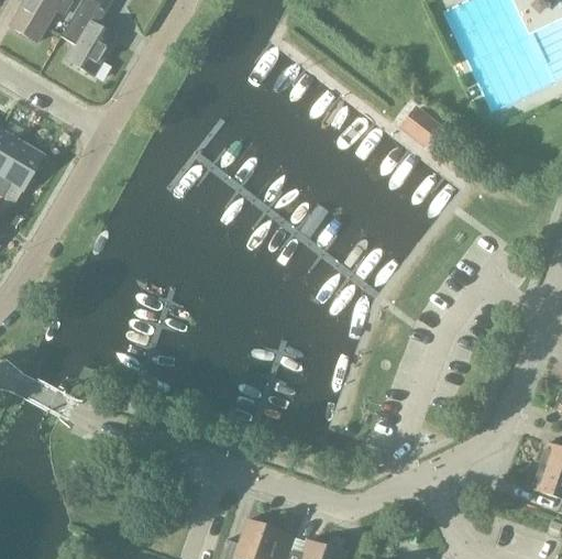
[(24,0),(10,23),(36,40),(56,7),(63,11),(69,0),(24,0)]
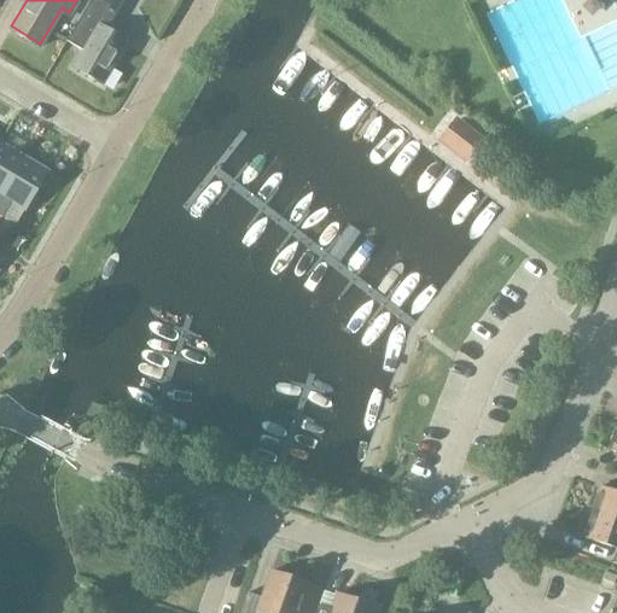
[(73,63),(103,80),(128,38),(108,25),(122,0),(92,0),(69,40),(82,47),(73,63)]
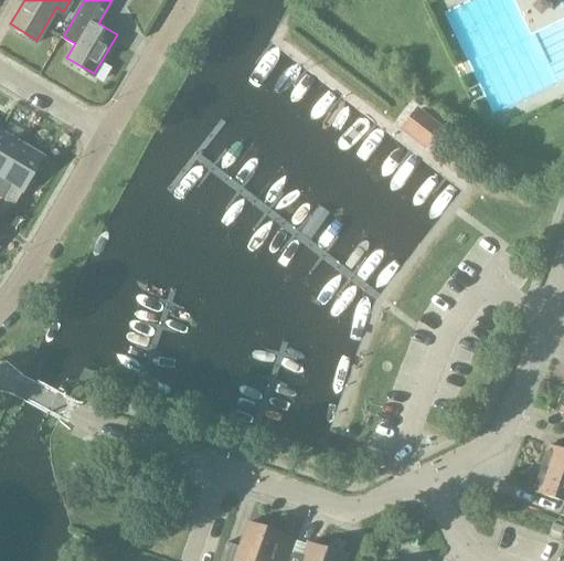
[(417,106),(403,124),(427,143),(440,125),(417,106)]
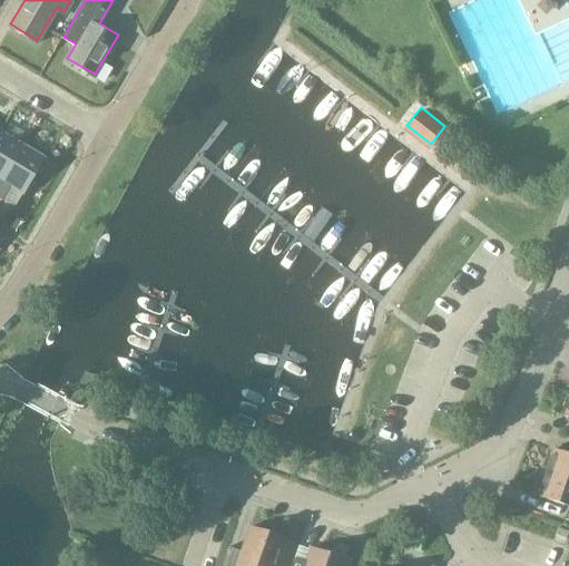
[(0,177),(21,142),(0,128),(0,177)]
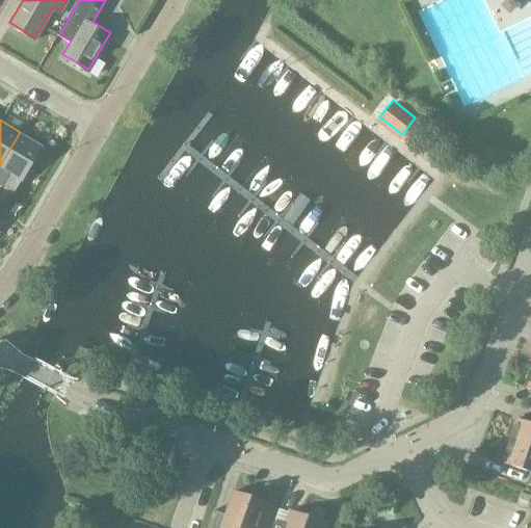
[(22,179),(43,146),(20,132),(0,165),(0,182),(1,183),(9,170),(22,179)]
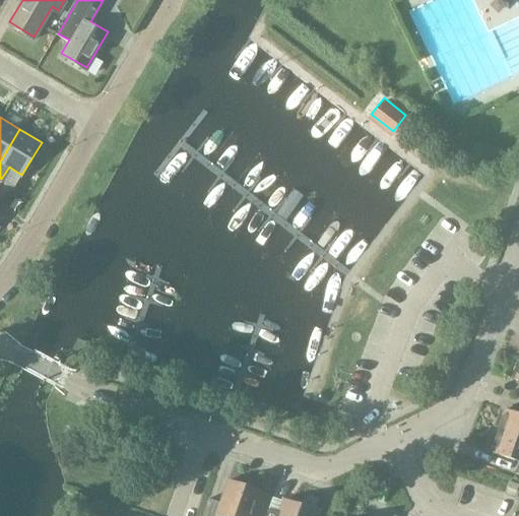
[(518,412),(504,407),(504,409),(501,408),(496,423),(499,424),(497,429),(518,436),(518,412)]
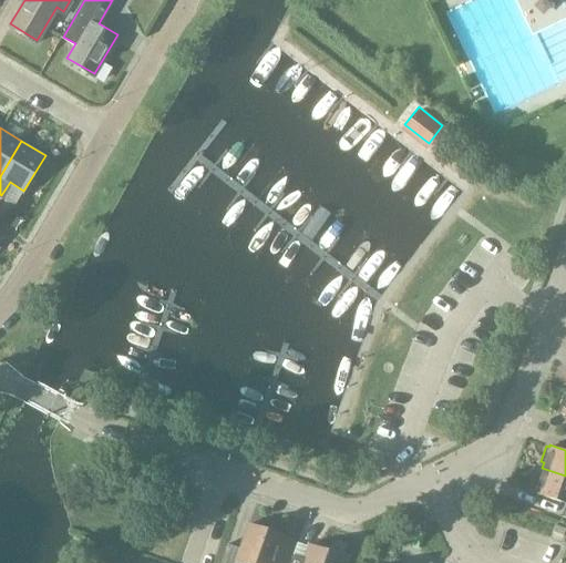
[(562,513),(565,514),(565,476),(542,468),(541,472),(537,471),(531,488),(535,489),(534,490),(565,501),(565,504),(562,513)]
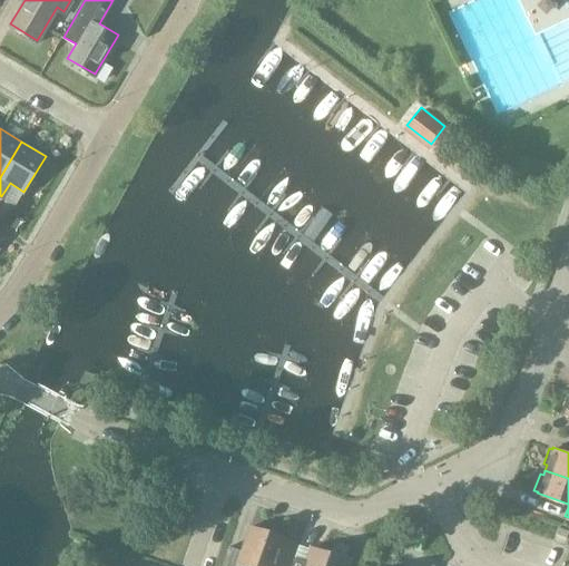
[(236,565),(237,564),(243,565),(275,565),(286,536),(251,524),(242,549),(228,544),(219,565),(236,565)]
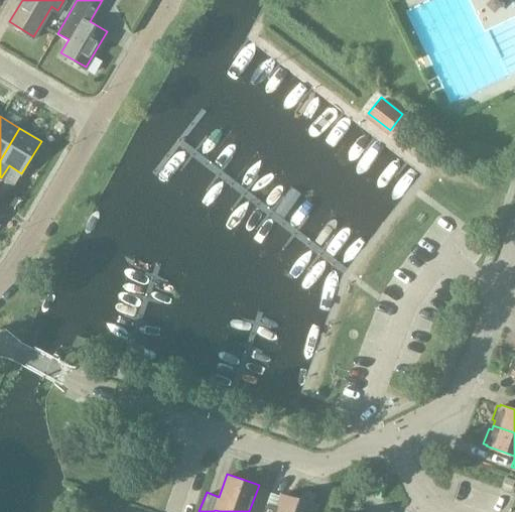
[(502,482),(512,485),(514,479),(505,476),(502,482)]
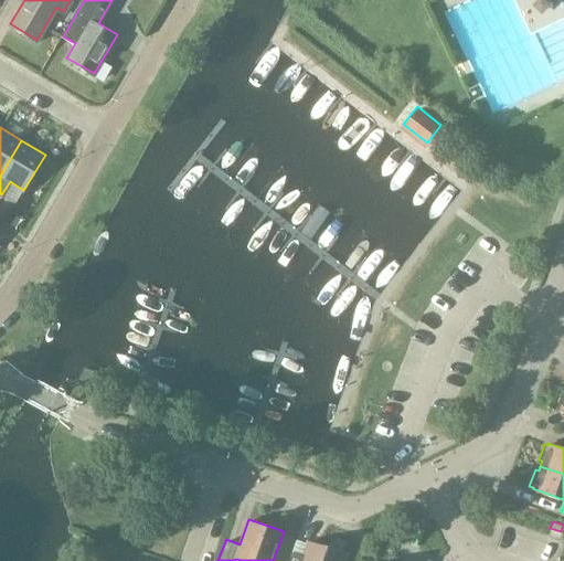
[(309,540),(304,554),(291,550),(287,560),(341,560),(344,552),(309,540)]
